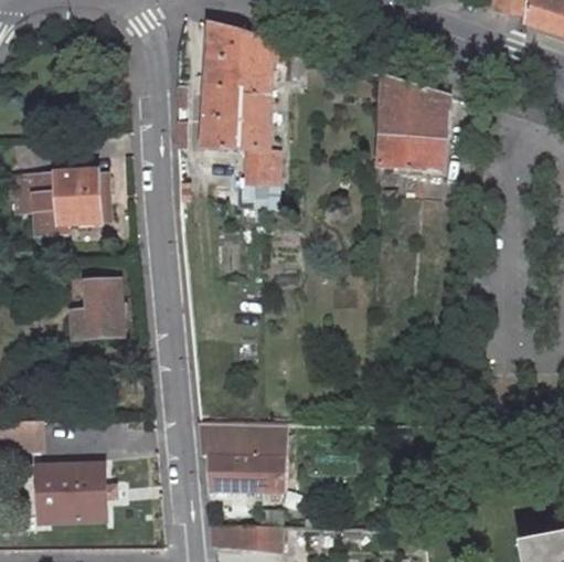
[(531,0),(530,7),(530,12),(563,23),(563,0),(531,0)]
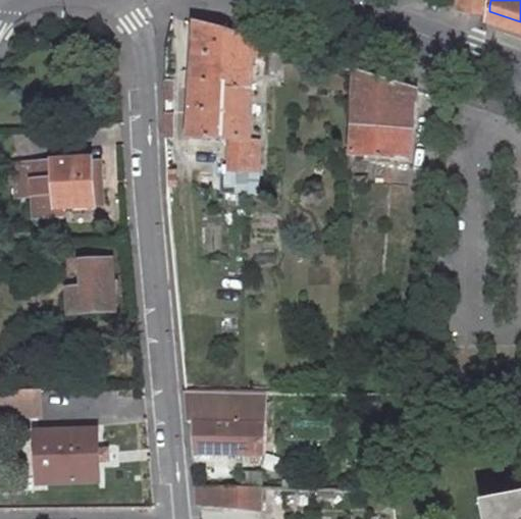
[(229,139),(227,170),(257,171),(258,140),(250,140),(251,59),(264,60),(265,44),(194,22),(187,137),(229,139)]
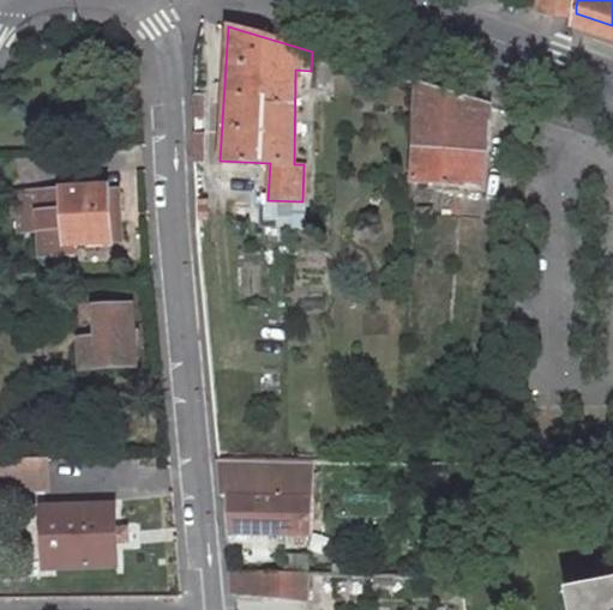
[(415,82),(410,181),(480,186),(490,104),(415,82)]
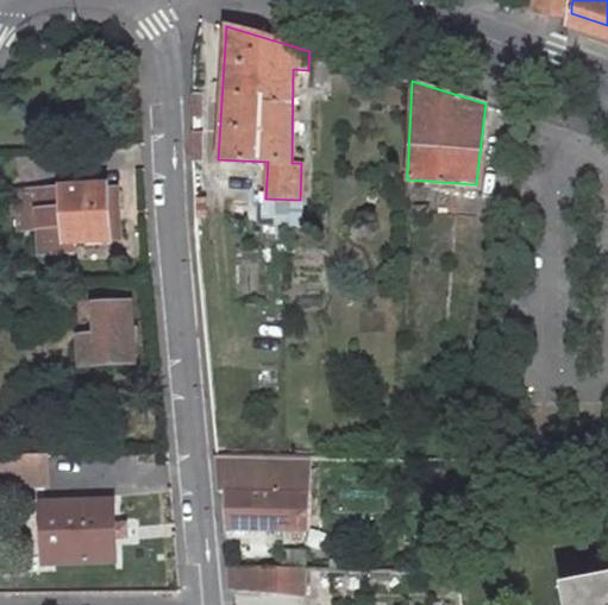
[(68,244),(111,241),(106,184),(35,189),(37,226),(64,224),(64,244),(68,244)]
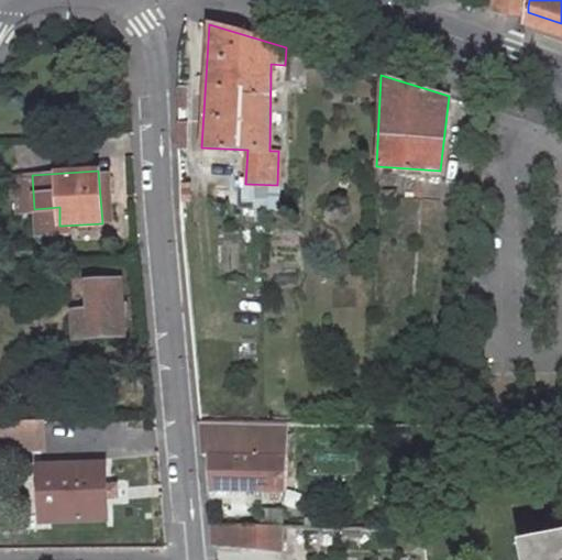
[(111,222),(108,171),(98,171),(102,223),(111,222)]
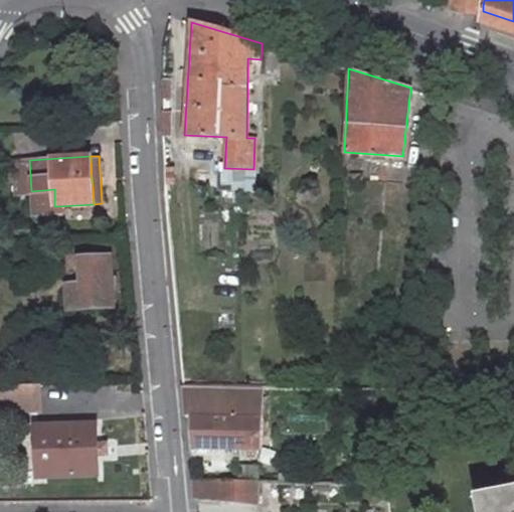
[(163,166),(163,183),(172,184),(172,166),(163,166)]
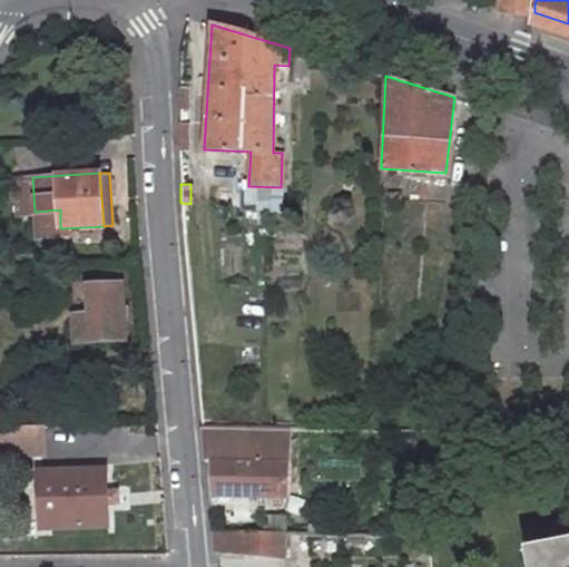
[(241,185),(239,209),(281,211),(281,187),(248,186),(241,185)]
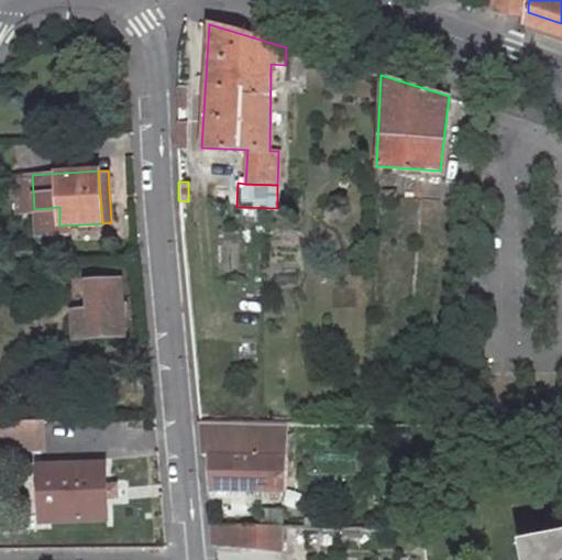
[(34,209),(35,232),(63,231),(63,226),(59,226),(59,207),(34,209)]
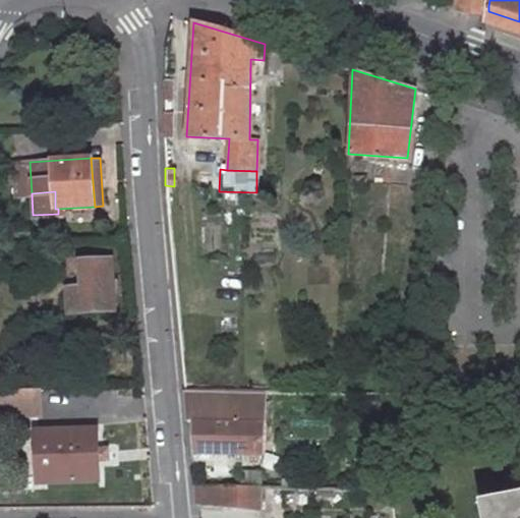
[(82,287),(68,288),(68,311),(113,308),(110,259),(80,260),(82,287)]
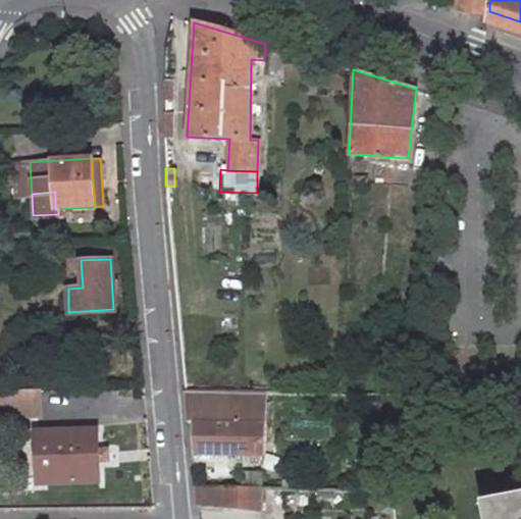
[(36,388),(0,388),(0,412),(36,412),(36,388)]
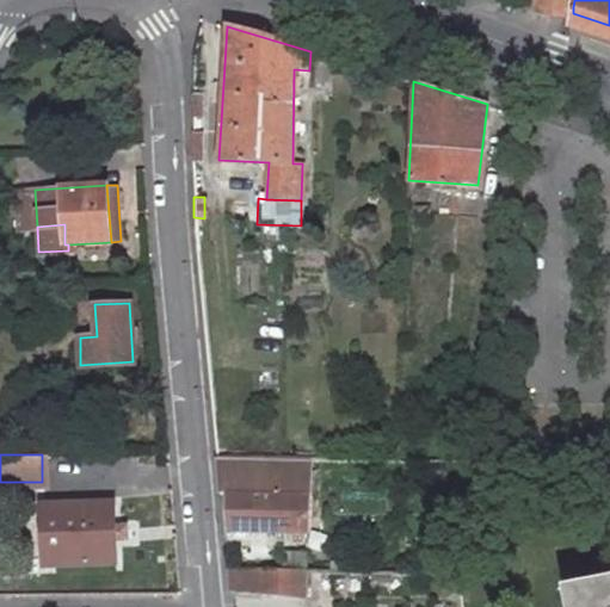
[(276,530),(275,538),(284,539),(284,530),(308,530),(310,457),(216,456),(220,493),(227,493),(227,528),(276,530)]
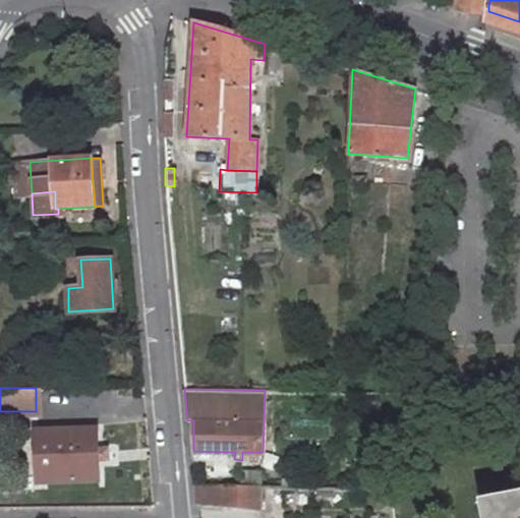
[(378,390),(366,391),(368,410),(381,409),(378,390)]
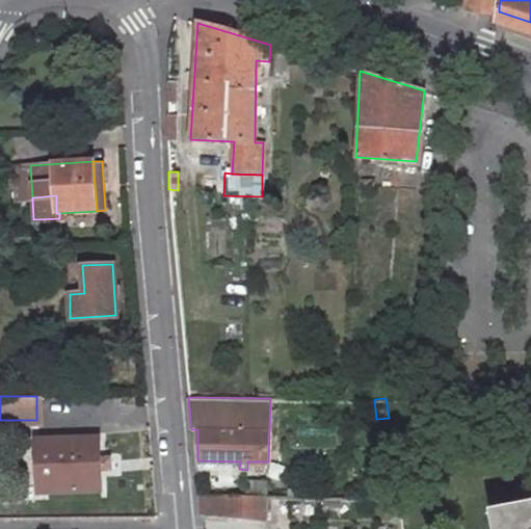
[(99,437),(37,439),(38,491),(101,490),(100,469),(107,469),(107,456),(99,457),(99,437)]
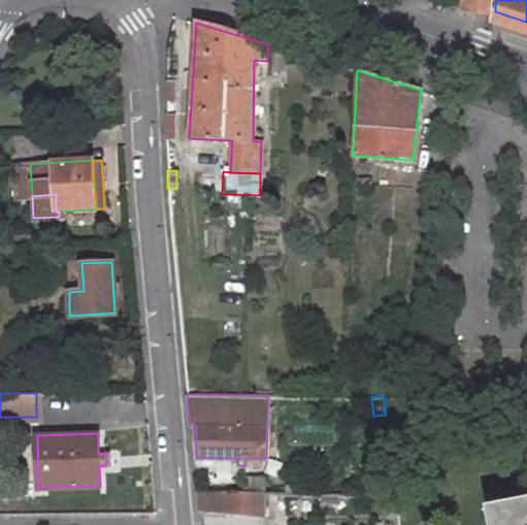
[(241,478),(241,492),(264,493),(264,479),(241,478)]
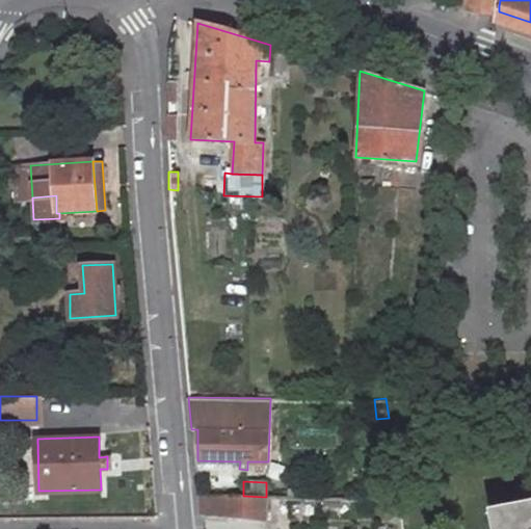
[(198,495),(201,513),(265,522),(266,517),(271,518),(272,497),(266,497),(243,496),(198,495)]
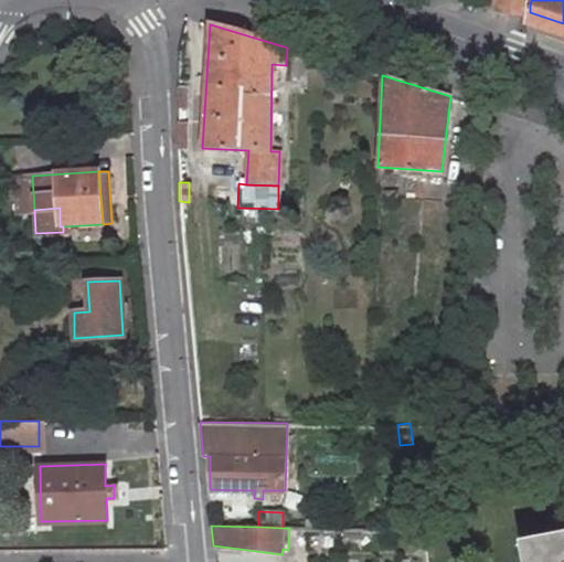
[(563,561),(563,536),(529,543),(532,561),(563,561)]
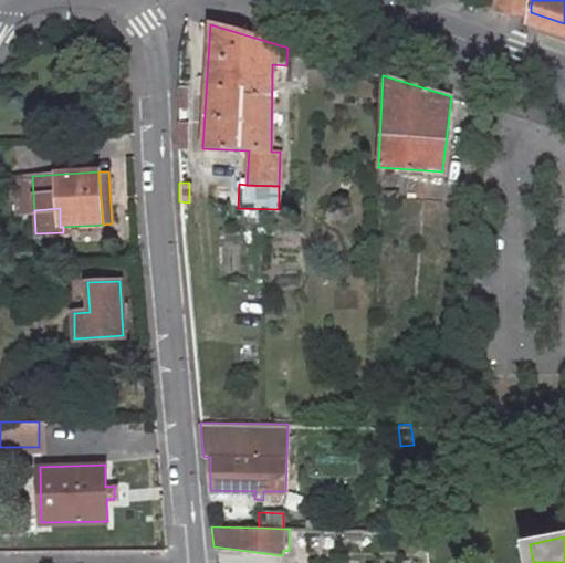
All buildings are outlined.
